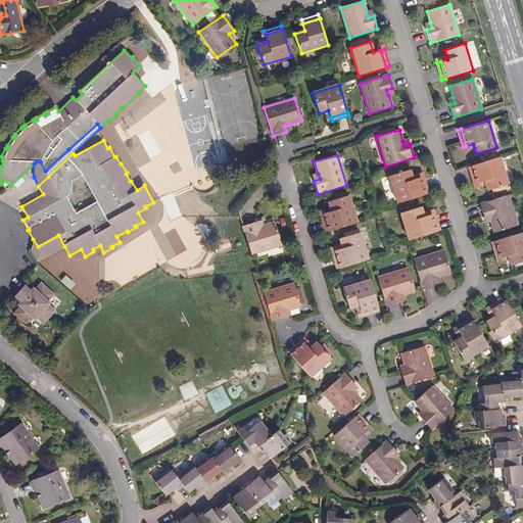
[(500,157),(472,165),(477,183),(484,181),(486,185),(487,190),(508,184),(500,157)]
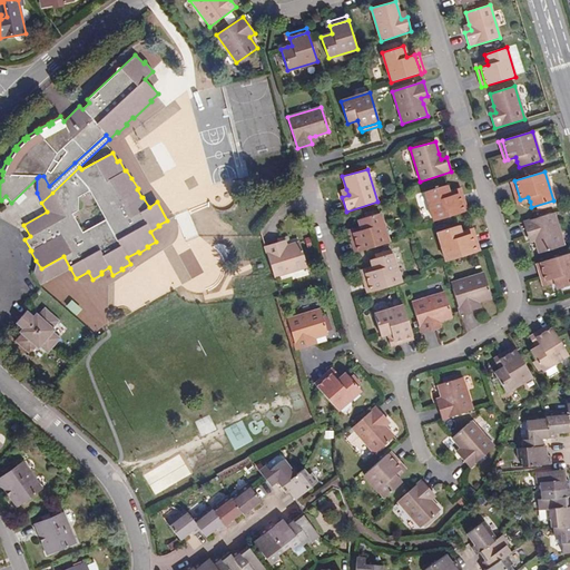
[(510,182),(517,200),(520,199),(514,180),(510,182)]
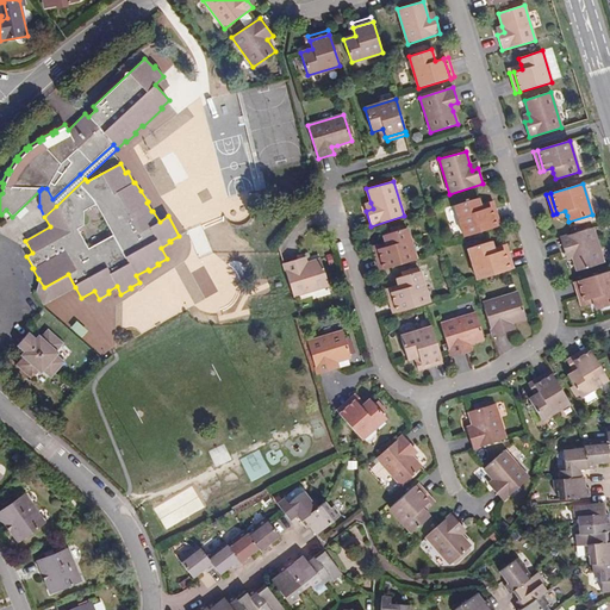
[(464,237),(496,226),(490,207),(481,210),(480,205),(478,198),(454,205),(464,237)]
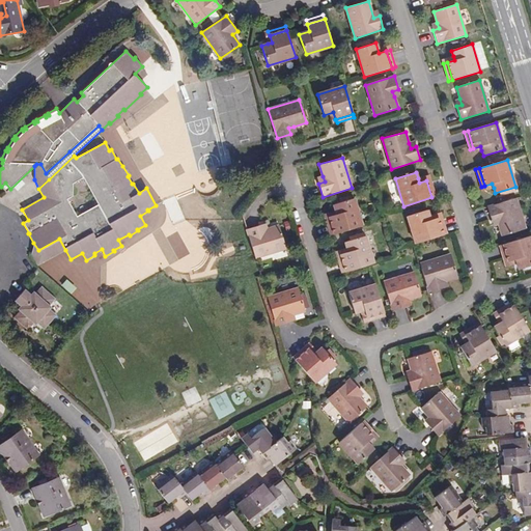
[(430,179),(426,180),(431,197),(436,196),(430,179)]
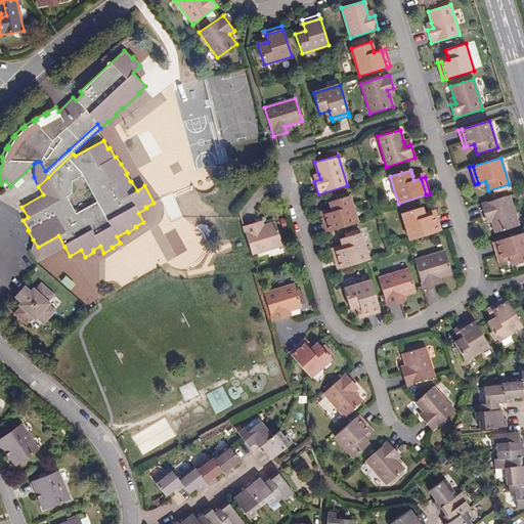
[(1,184),(6,189),(10,186),(5,180),(1,184)]
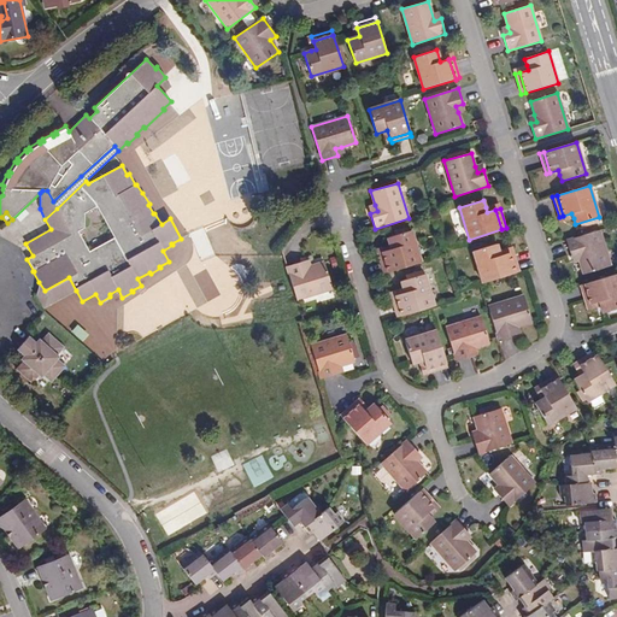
[(388,272),(421,263),(411,230),(387,239),(389,245),(391,250),(382,252),(388,272)]
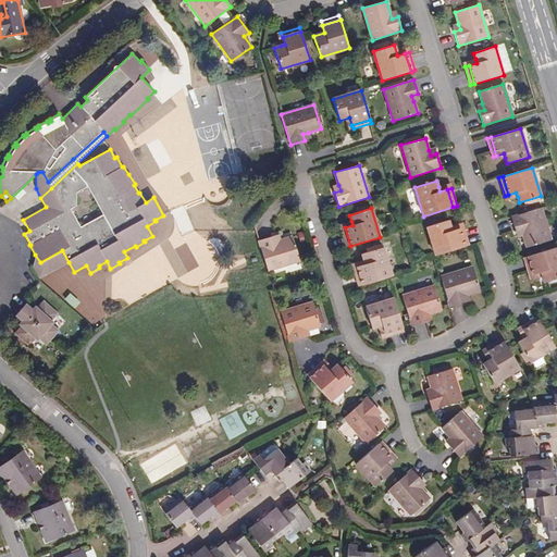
[(541,208),(511,217),(516,231),(521,230),(523,235),(527,247),(551,240),(541,208)]
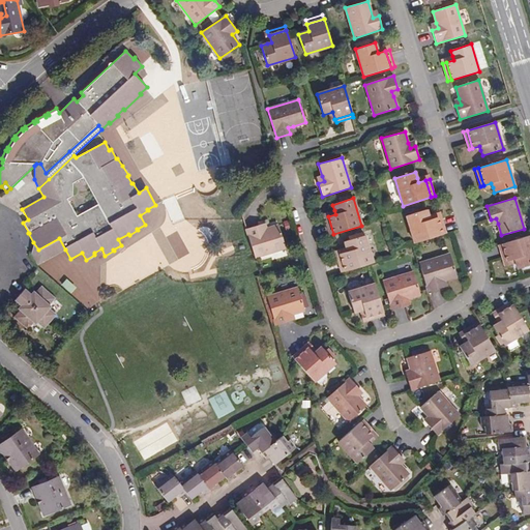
[(414,243),(442,235),(437,217),(430,219),(427,209),(406,216),(414,243)]
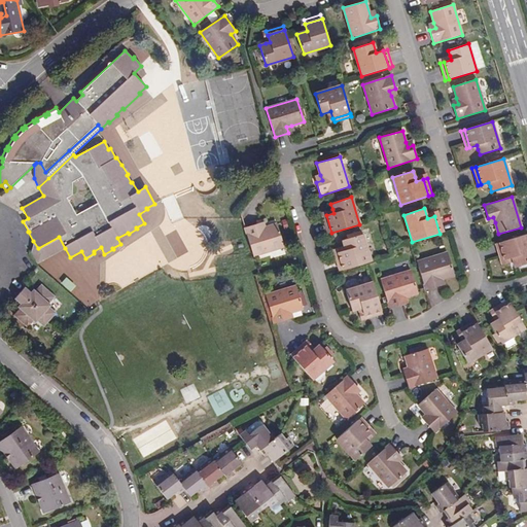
[(331,233),(326,215),(323,216),(328,234),(331,233)]
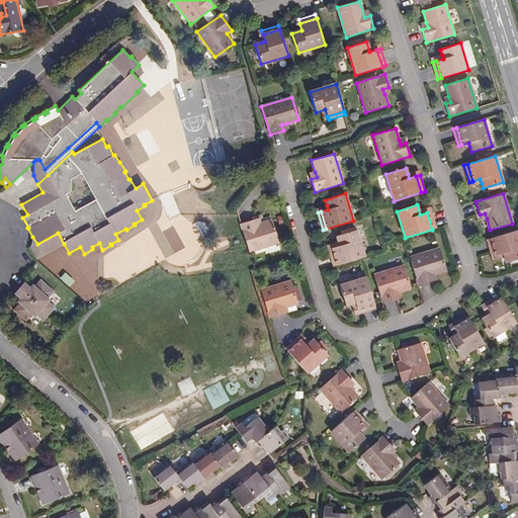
[(431,211),(427,212),(432,230),(436,229),(431,211)]
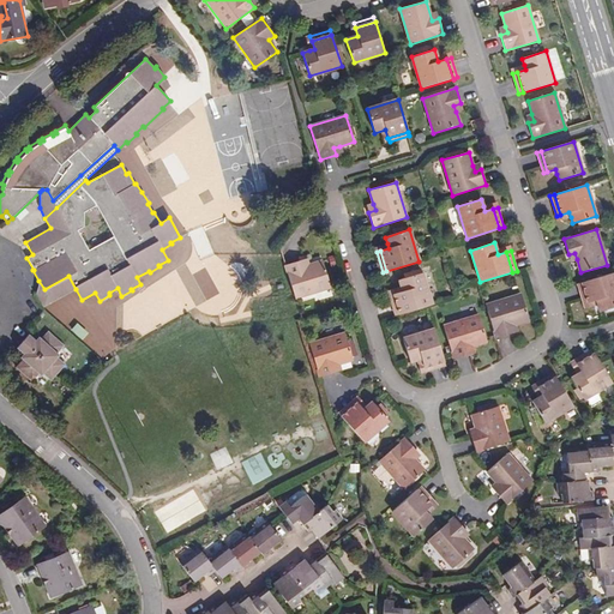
[(286,265),(295,299),(331,288),(323,262),(302,268),(301,260),(286,265)]
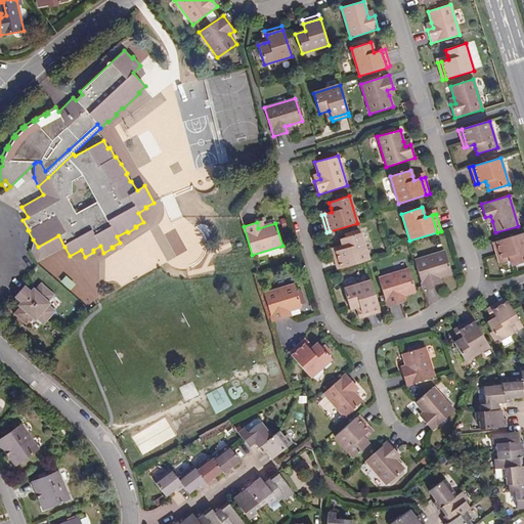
[(523,234),(523,232),(496,241),(501,258),(509,256),(510,260),(512,265),(523,261),(523,234)]
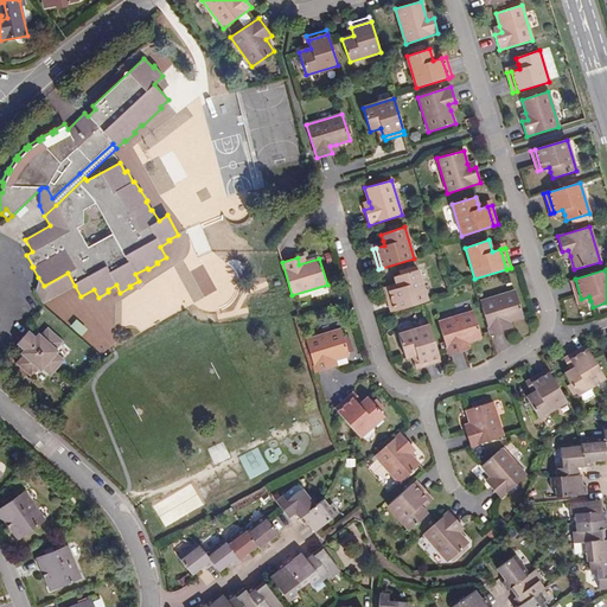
[(396,311),(427,301),(417,270),(394,278),(396,283),(397,288),(389,291),(396,311)]
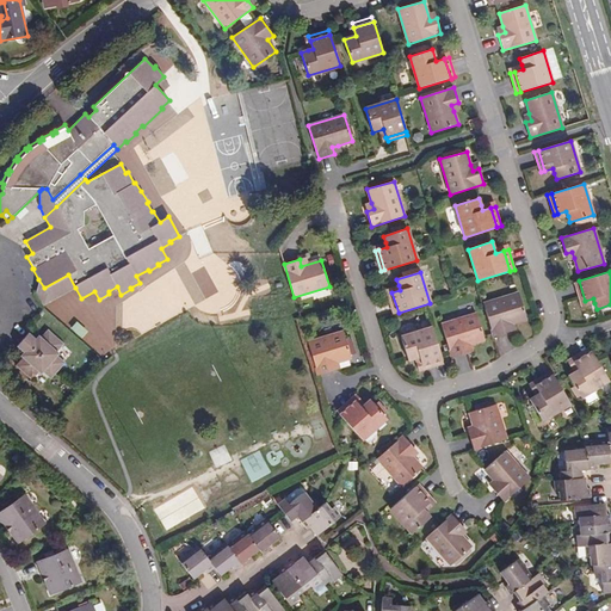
[(36,292),(43,306),(75,288),(68,275),(44,288),(38,279),(36,292)]
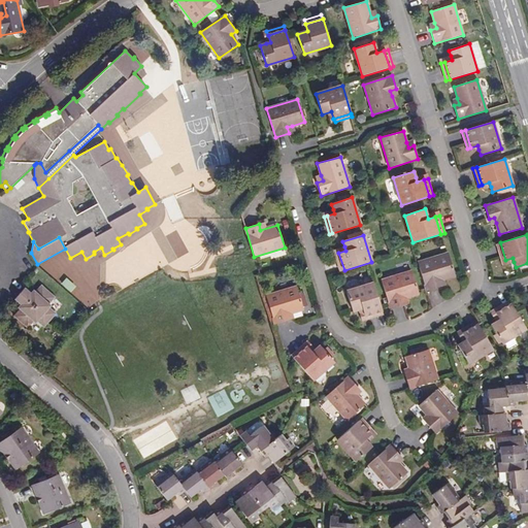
[(496,243),(501,261),(505,260),(500,242),(496,243)]
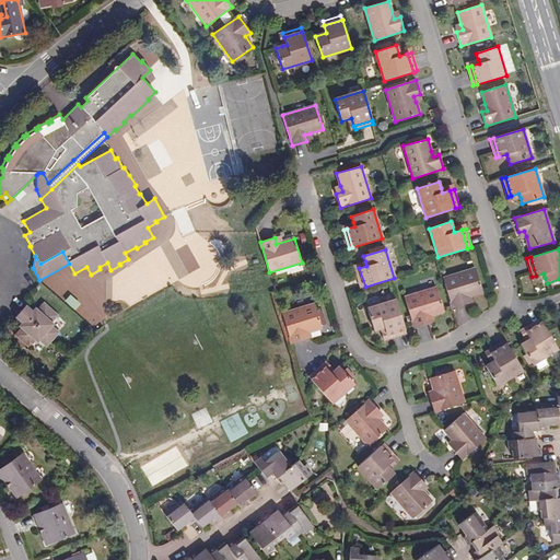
[(365,287),(359,268),(356,269),(361,288),(365,287)]
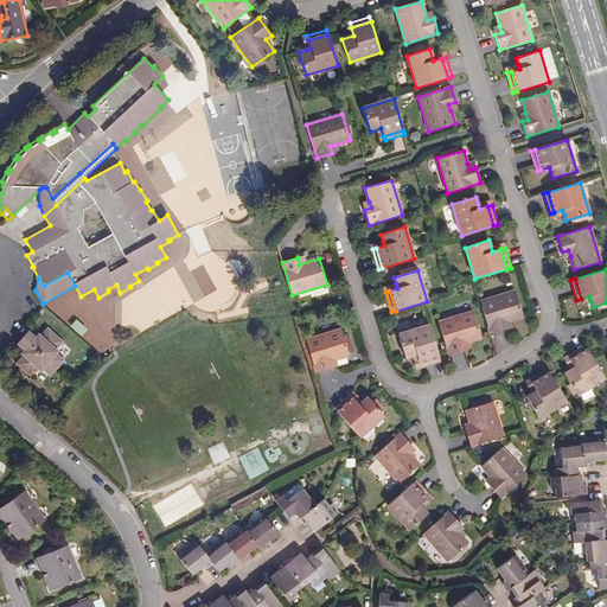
[(480,302),(490,334),(505,330),(504,324),(510,321),(523,317),(515,291),(480,302)]
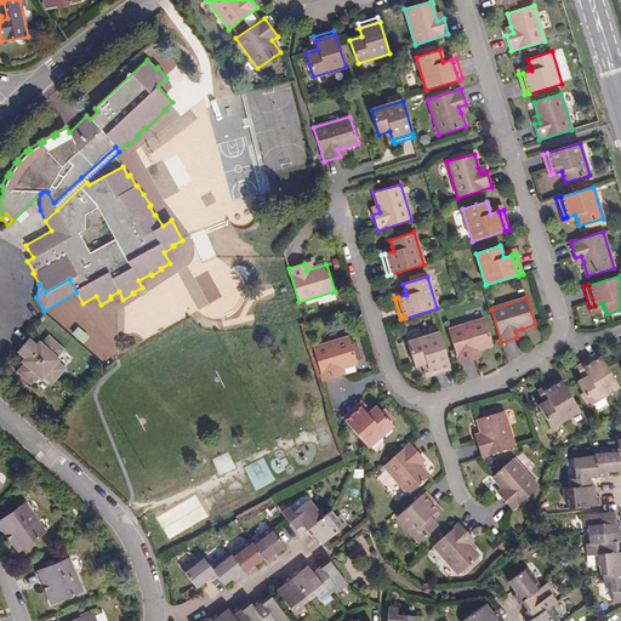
[(493,346),(484,319),(448,330),(459,363),(474,358),(472,352),(478,349),(493,346)]
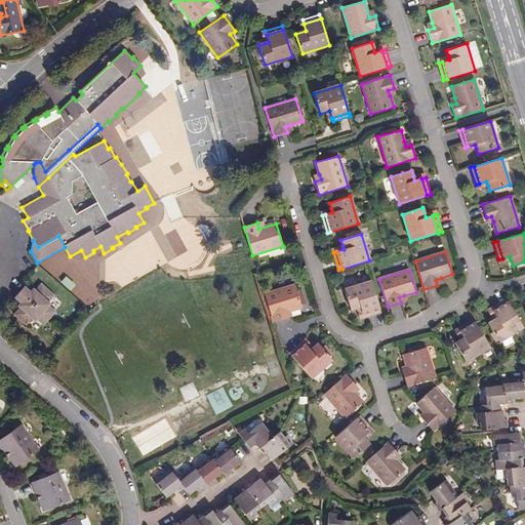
[(363,314),(379,309),(371,281),(345,289),(351,310),(361,307),(363,314)]
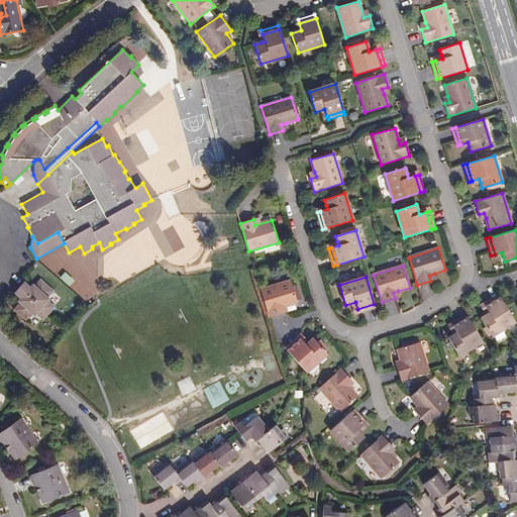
[(29,287),(24,282),(14,293),(19,298),(20,298),(22,300),(19,304),(14,309),(27,320),(32,314),(34,316),(36,314),(42,320),(55,307),(47,301),(49,299),(47,298),(54,291),(40,280),(34,286),(32,289),(29,287)]
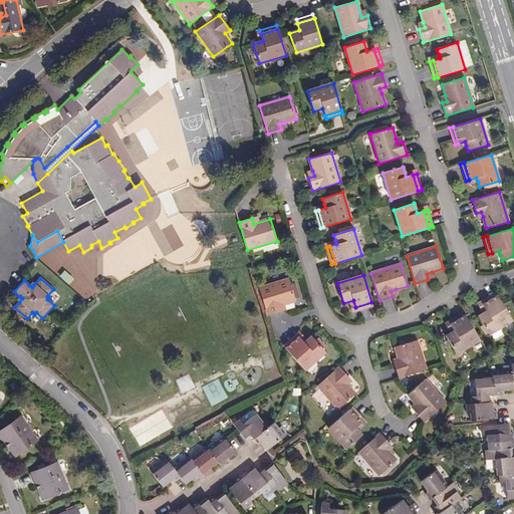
[(259,288),(267,316),(280,312),(279,306),(295,301),(288,279),(259,288)]
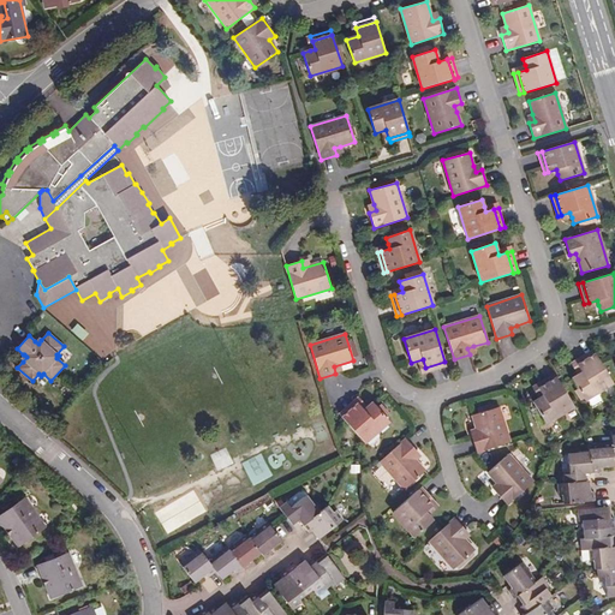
[(578,365),(596,354),(593,350),(575,362),(578,365)]
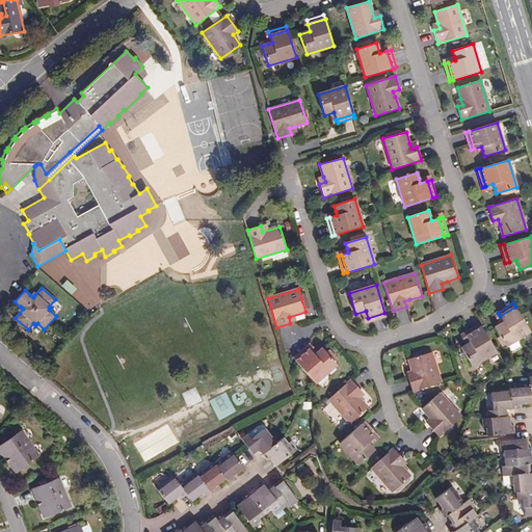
[(530,331),(515,307),(500,316),(504,322),(495,327),(506,346),(530,331)]
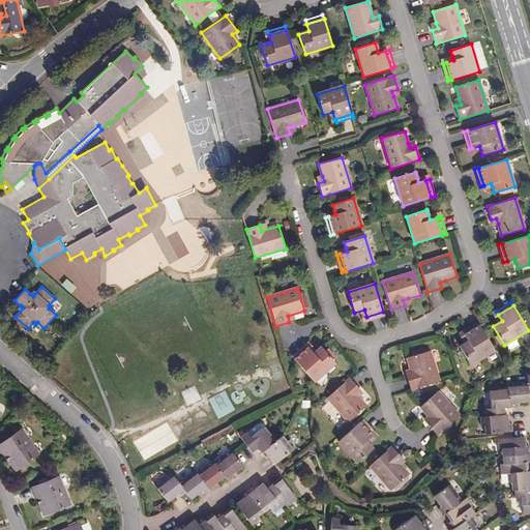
[(383,312),(366,317),(367,321),(385,316),(383,312)]
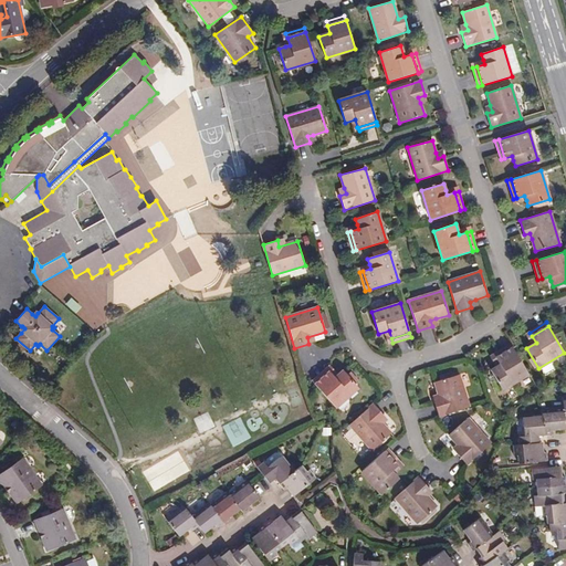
[(536,343),(532,336),(530,333),(525,335),(532,345),(536,343)]
